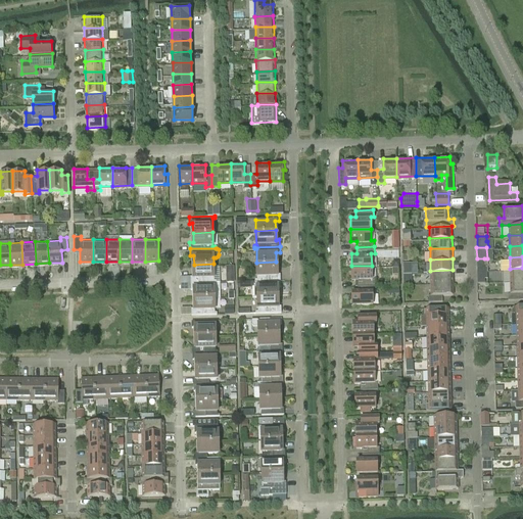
[(477,270),(487,269),(487,263),(484,263),(484,258),(477,258),(477,270)]
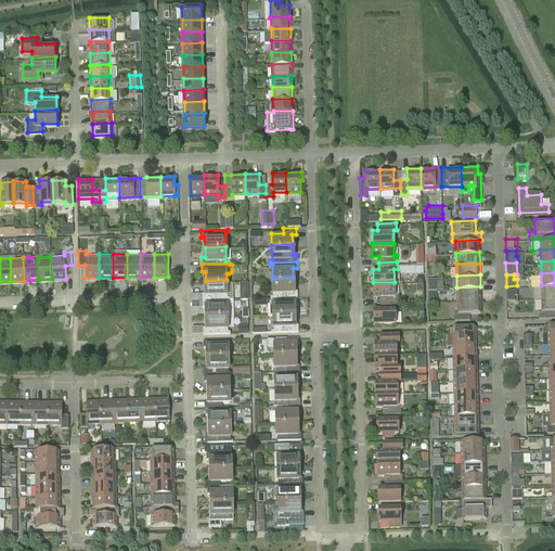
[(293,278),(272,279),(273,294),(271,294),(271,296),(297,295),(297,289),(294,289),(293,278)]
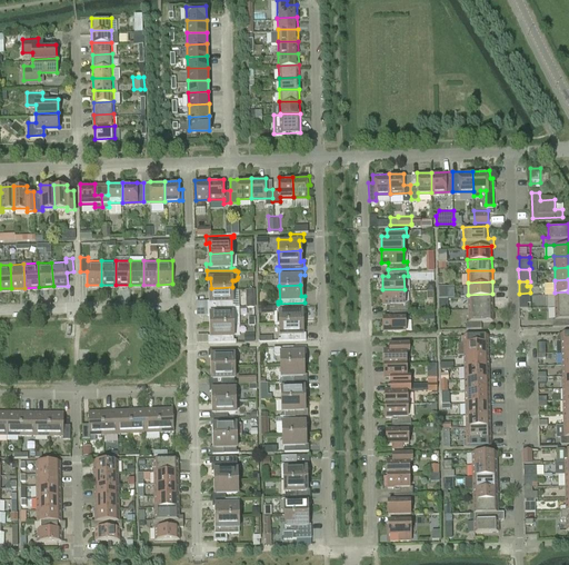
[(255,286),(246,287),(246,305),(255,305),(255,286)]
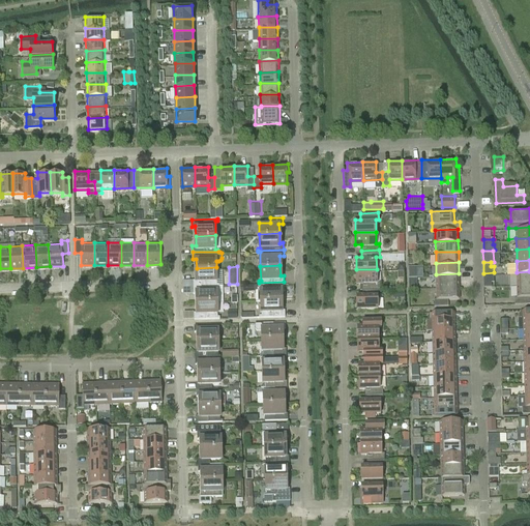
[(216,267),(197,268),(197,278),(193,278),(193,284),(218,284),(218,282),(216,282),(216,267)]
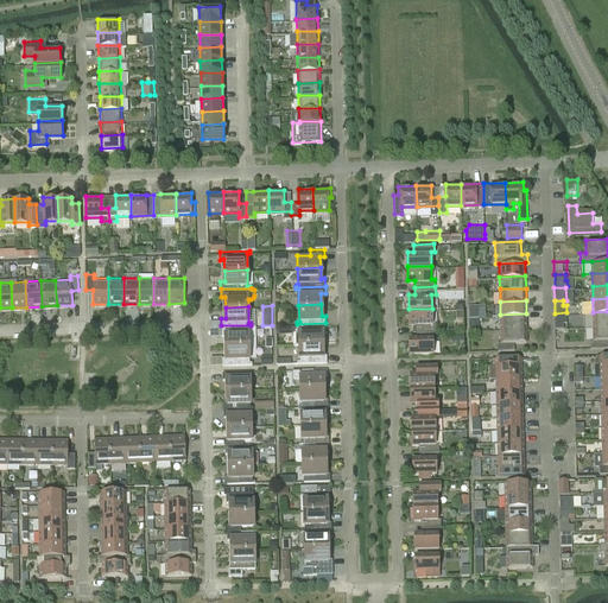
[(432,322),(432,309),(409,309),(409,323),(416,323),(416,330),(436,329),(436,322),(432,322)]
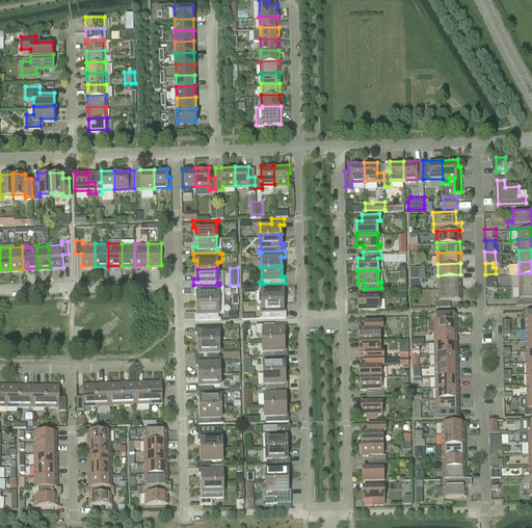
[(531,272),(519,273),(519,285),(531,284),(531,272)]
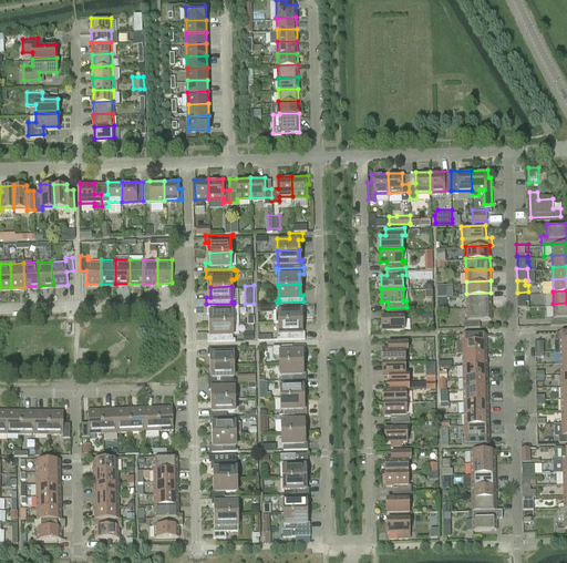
[(528,292),(517,293),(517,304),(526,304),(525,299),(528,299),(528,292)]
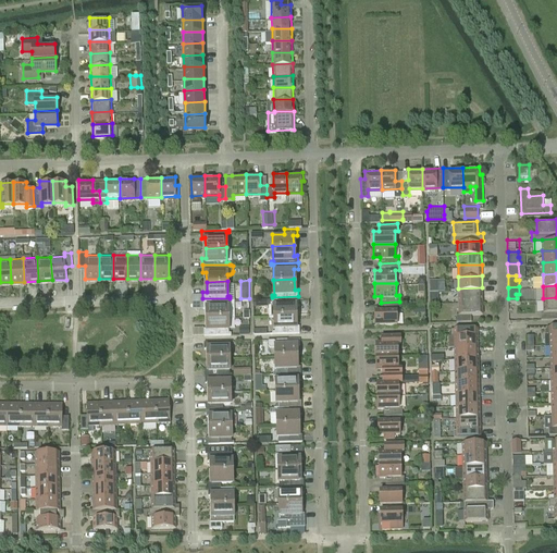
[(482,287),(458,289),(458,300),(482,299),(482,287)]
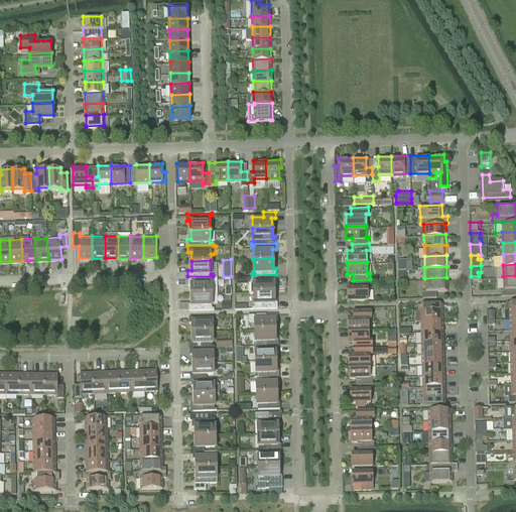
[(276,274),(252,275),(252,276),(254,276),(254,290),(273,290),(273,281),(277,280),(276,274)]
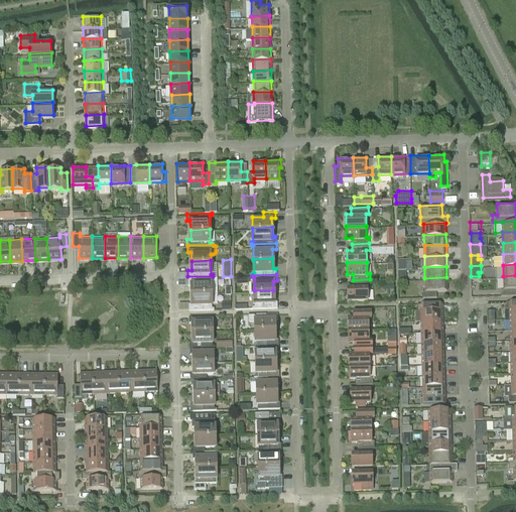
[(515,275),(503,276),(504,286),(501,286),(501,293),(515,293),(515,286),(515,275)]
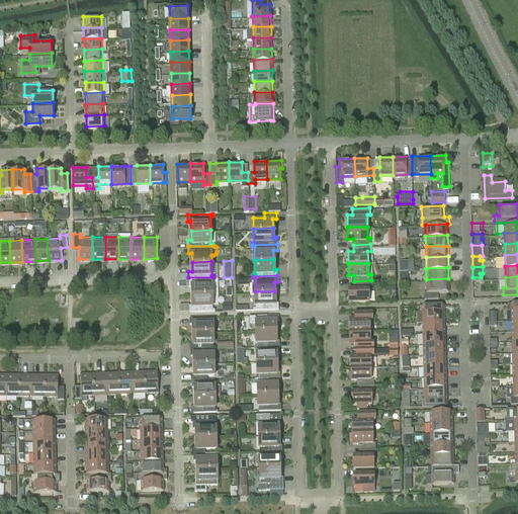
[(213,279),(213,277),(188,277),(189,284),(192,284),(192,293),(212,292),(211,279),(213,279)]
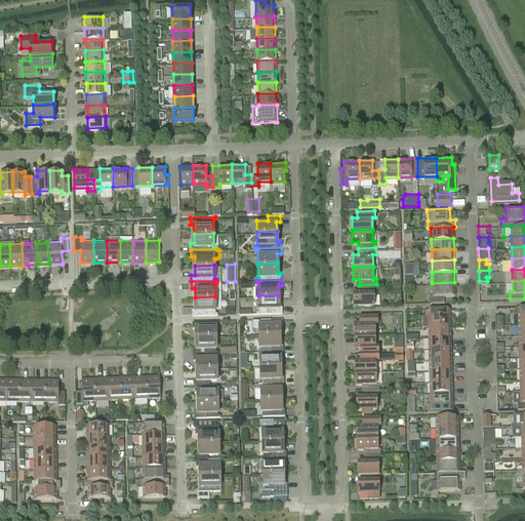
[(454,282),(432,283),(433,293),(430,293),(430,301),(445,301),(444,294),(455,293),(454,282)]
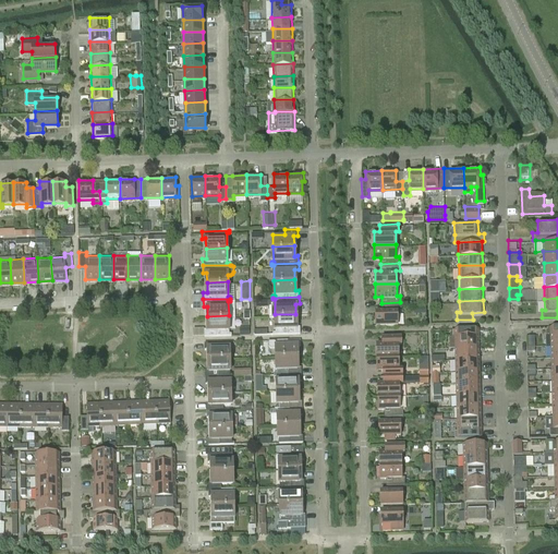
[(400,302),(381,303),(381,310),(376,310),(376,323),(398,323),(397,310),(400,310),(400,302)]
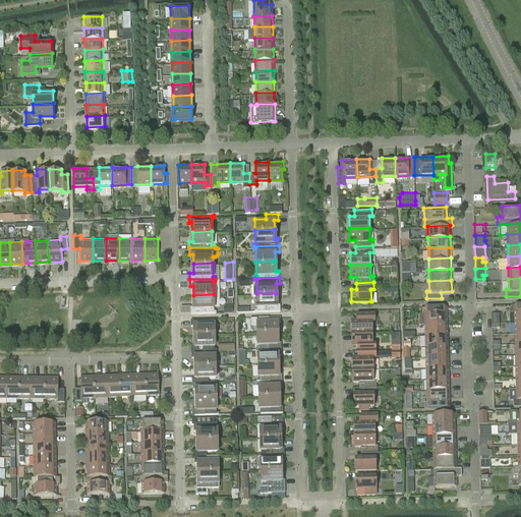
[(386,282),(387,290),(398,290),(398,282),(386,282)]
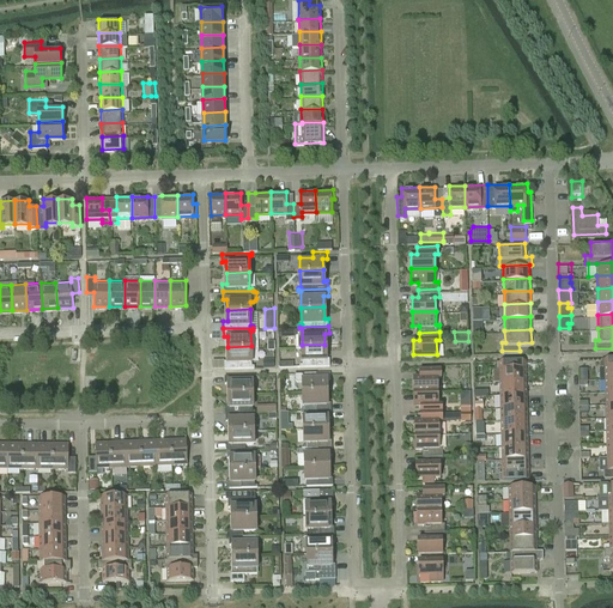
[(325,345),(302,345),(303,362),(299,362),(299,364),(329,363),(329,356),(326,356),(325,345)]
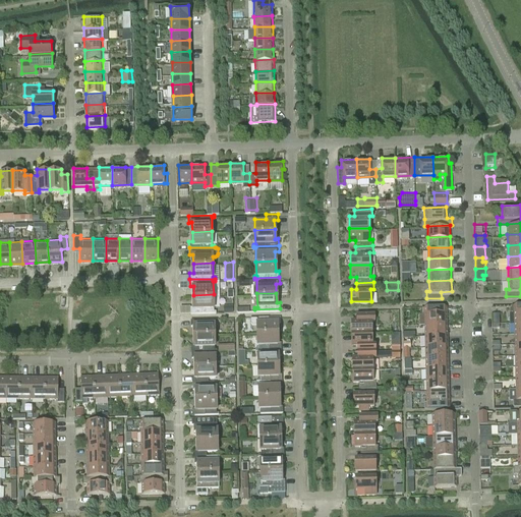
[(214,294),(193,295),(194,304),(190,304),(190,311),(216,310),(216,308),(214,308),(214,294)]
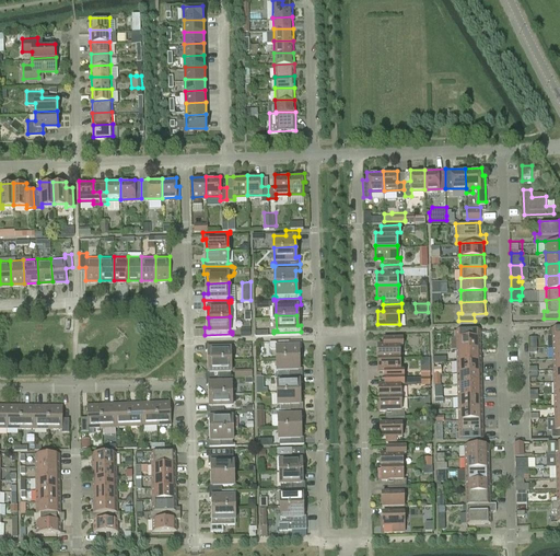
[(553,345),(559,344),(559,324),(550,325),(550,333),(552,333),(553,345)]
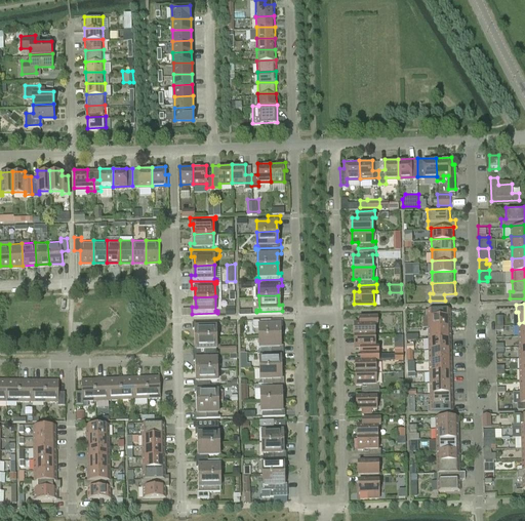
[(429,325),(451,324),(450,313),(449,307),(426,307),(426,314),(428,314),(429,325)]
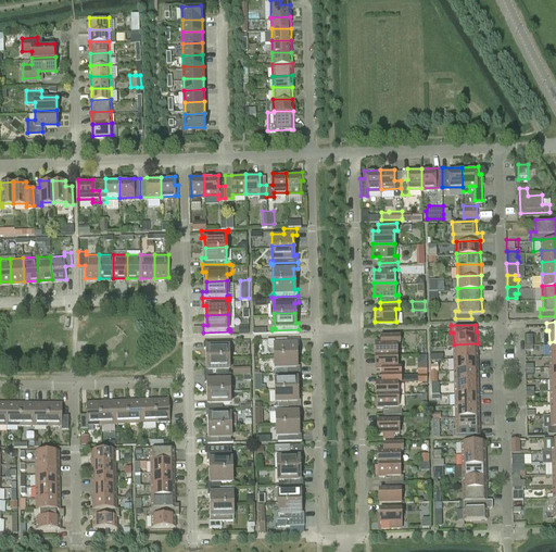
[(376,353),(397,353),(396,341),(400,340),(400,333),(381,334),(381,340),(375,340),(376,353)]
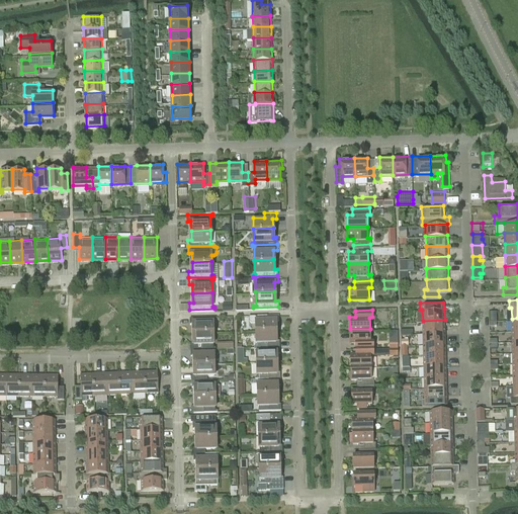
[(256,329),(275,329),(275,320),(279,320),(278,313),(249,314),(249,319),(251,320),(256,320),(256,329)]
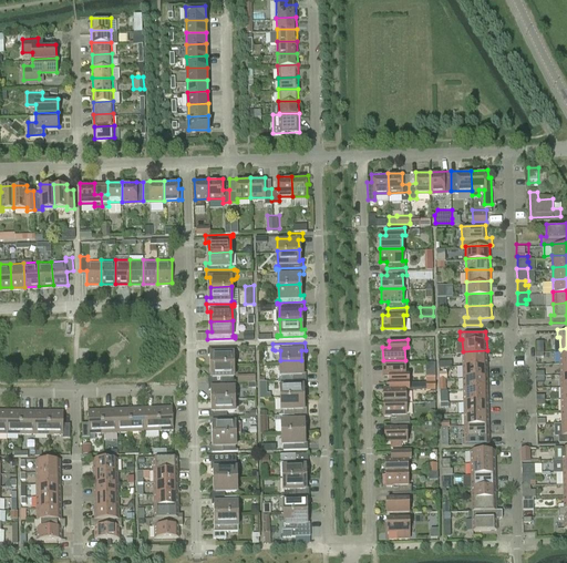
[(212,362),(234,361),(233,345),(207,346),(208,352),(212,352),(212,362)]
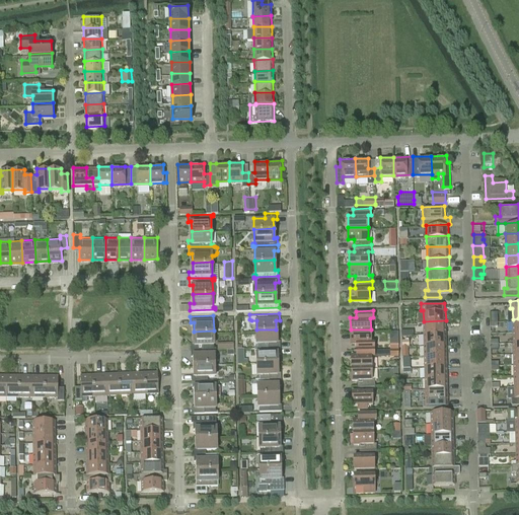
[(446,320),(424,321),(424,333),(446,332),(446,320)]
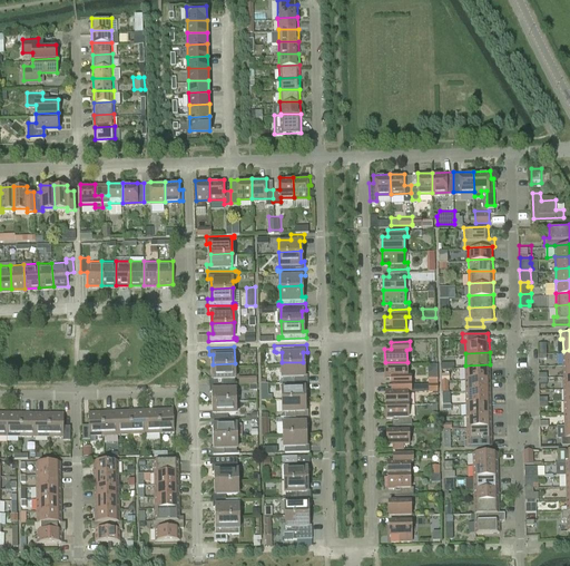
[(303,362),(282,362),(283,378),(279,378),(279,380),(307,379),(307,372),(304,372),(303,362)]
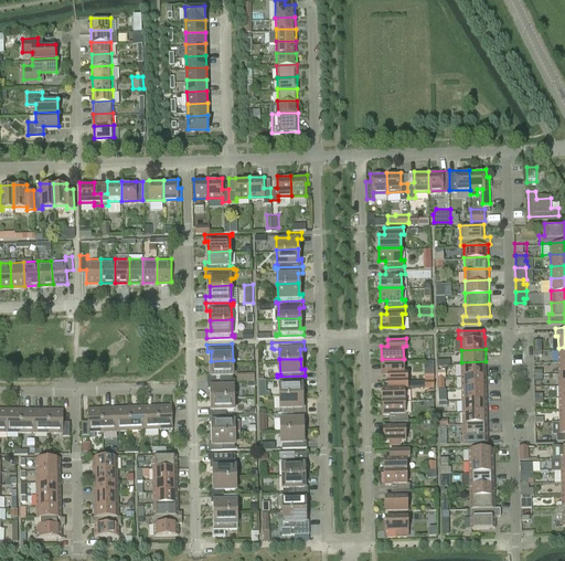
[(404,359),(382,359),(382,372),(387,372),(388,379),(407,379),(407,371),(404,371),(404,359)]
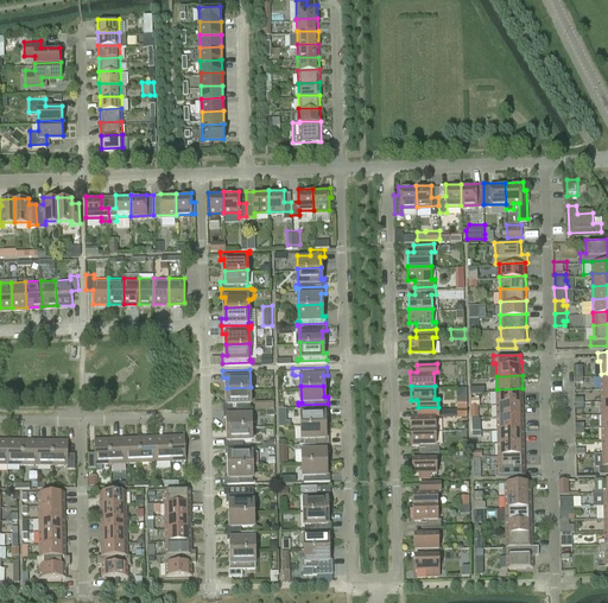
[(251,387),(227,388),(228,399),(223,399),(223,407),(253,406),(253,404),(251,404),(251,387)]
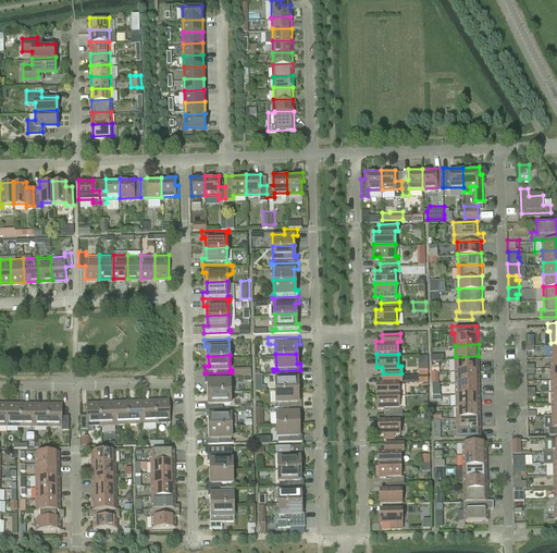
[(479,356),(455,357),(455,368),(479,368),(479,356)]
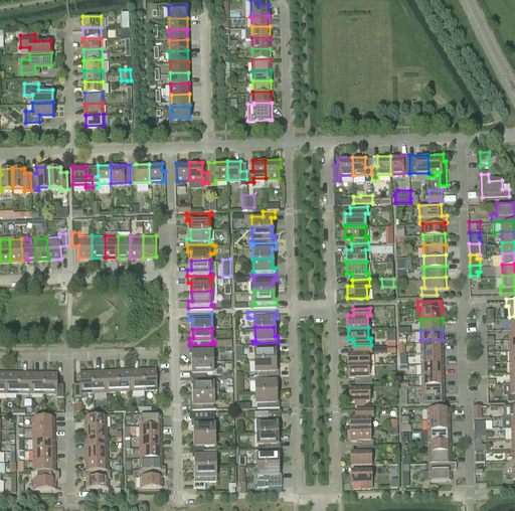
[(443,340),(420,340),(420,351),(444,351),(443,340)]
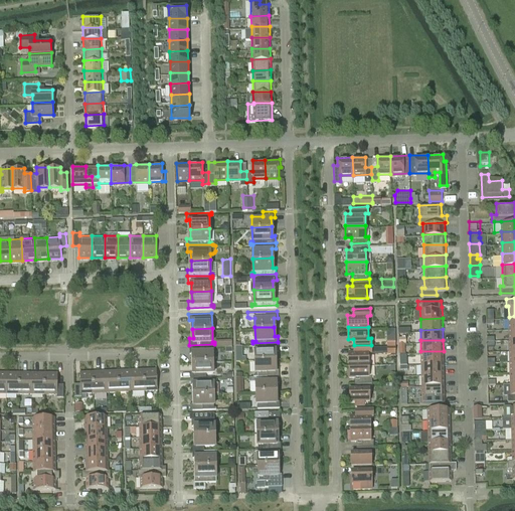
[(236,343),(236,358),(244,358),(243,342),(236,343)]
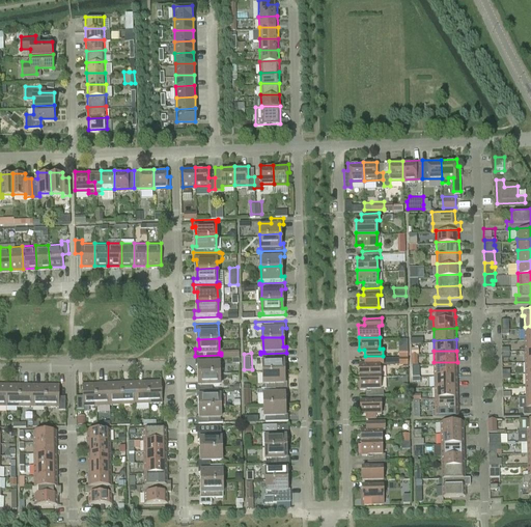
[(286,353),(260,354),(261,356),(263,356),(263,370),(283,369),(283,360),(286,360),(286,353)]
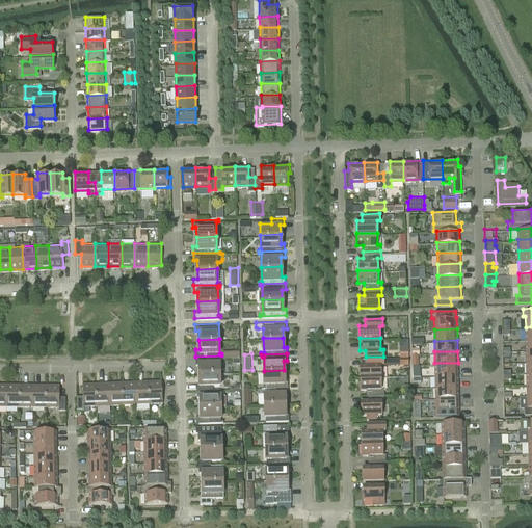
[(221,358),(221,355),(195,357),(196,363),(200,363),(200,372),(220,372),(219,358),(221,358)]
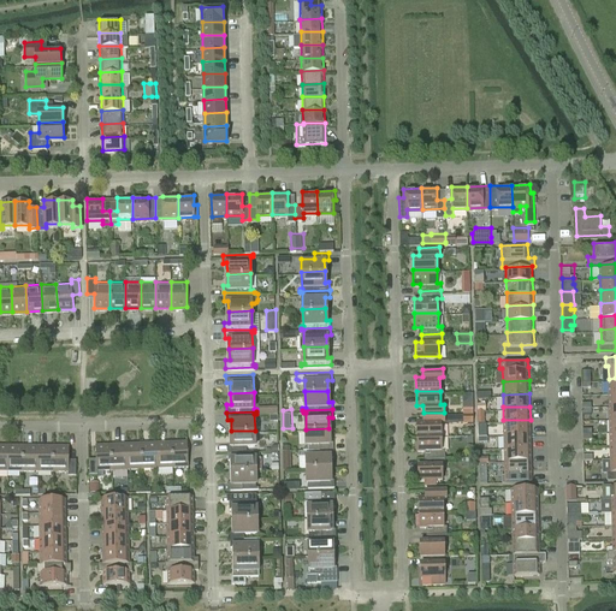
[(444,413),(424,413),(424,420),(416,420),(418,434),(442,434),(440,421),(444,420),(444,413)]
